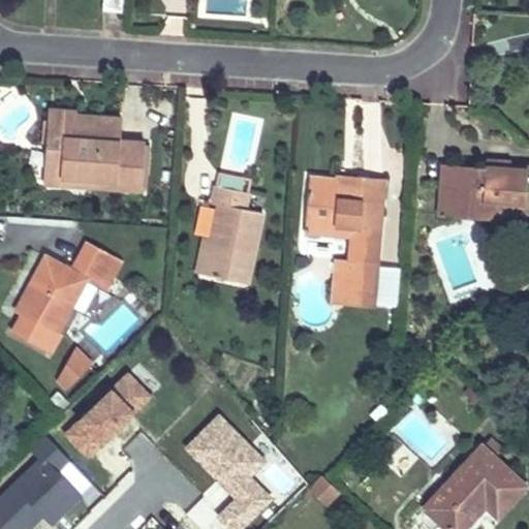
[(102,0),(102,10),(121,11),(121,0),(102,0)]
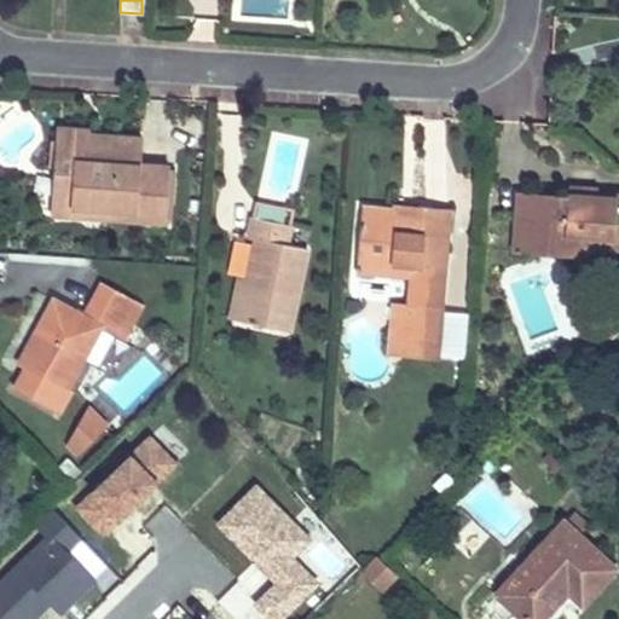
[(142,139),(115,137),(115,148),(88,145),(90,134),(90,132),(58,129),(55,173),(71,174),(71,208),(134,213),(134,221),(163,224),(167,168),(140,166),(142,139)]
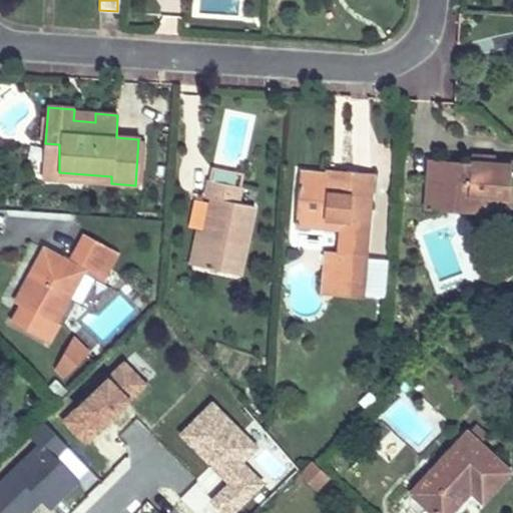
[(74,111),(73,120),(95,122),(95,113),(74,111)]
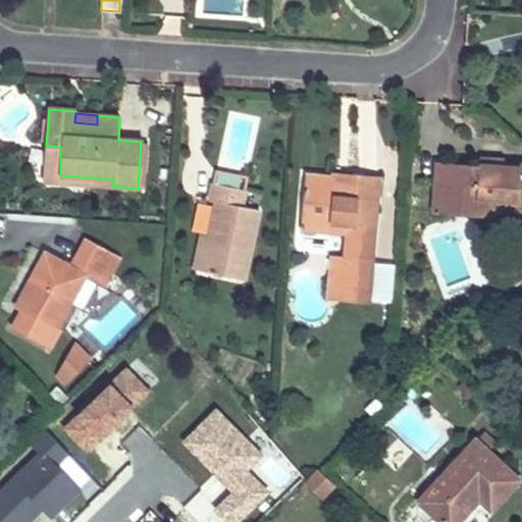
[(60,147),(46,146),(43,181),(113,187),(113,179),(60,175),(60,147)]
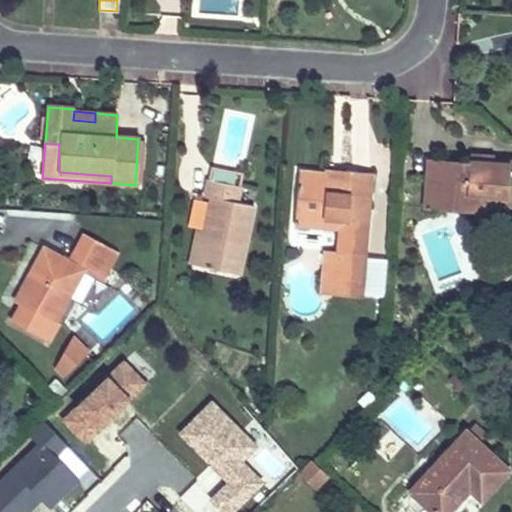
[(511,163),(470,162),(427,161),(426,182),(441,182),(440,204),(467,205),(467,203),(482,204),(511,206),(511,198),(511,163)]
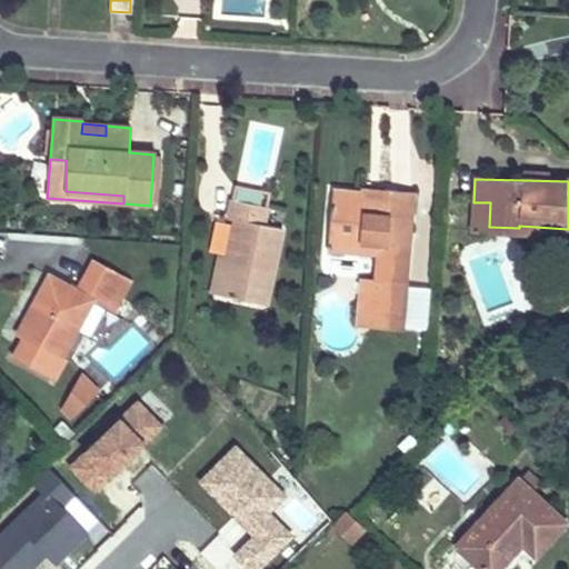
[(380,203),(381,190),(363,188),(362,195),(361,201),(380,203)]
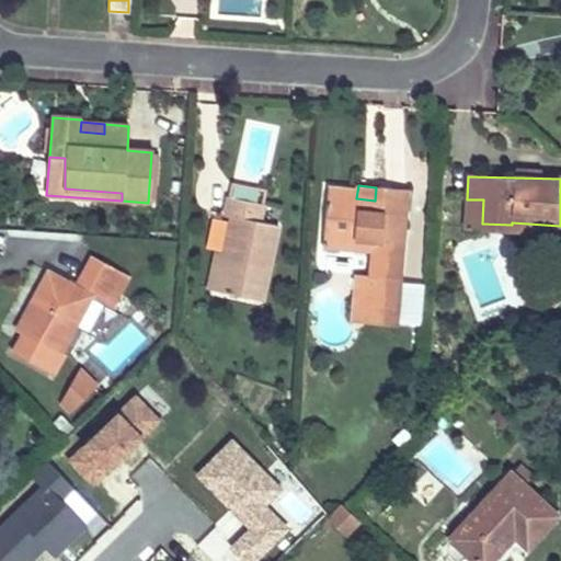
[(329,189),(324,235),(374,240),(373,252),(370,277),(399,279),(407,190),(376,187),(375,201),(356,198),(357,192),(329,189)]
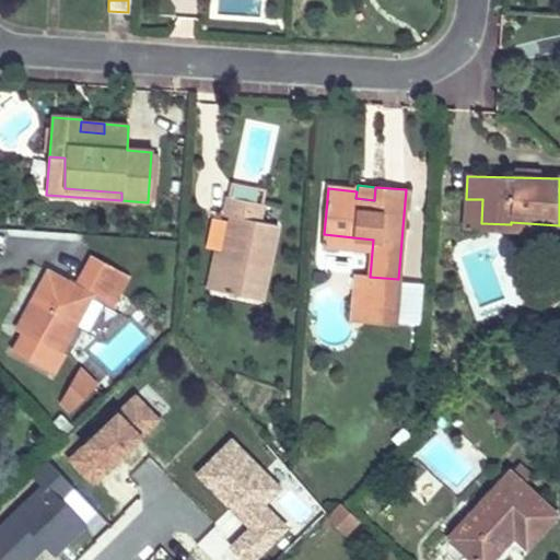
[(263,205),(228,198),(224,213),(232,216),(223,254),(216,290),(261,301),(277,226),(259,222),(263,205)]
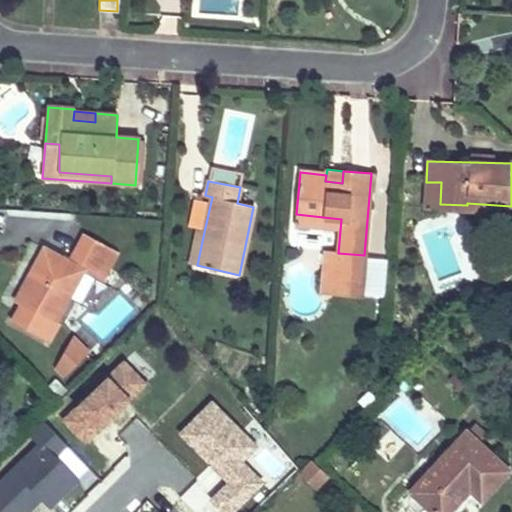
[(441,182),(426,182),(425,210),(481,213),(482,204),(467,203),(467,205),(440,204),(441,182)]
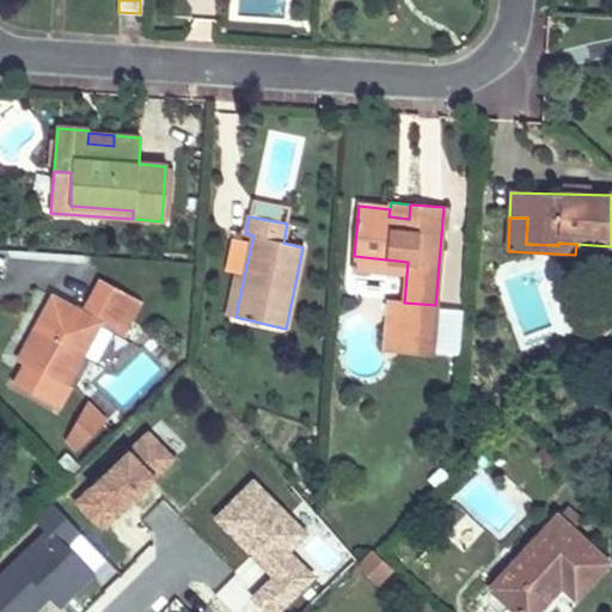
[(407,275),(408,262),(354,256),(353,268),(407,275)]
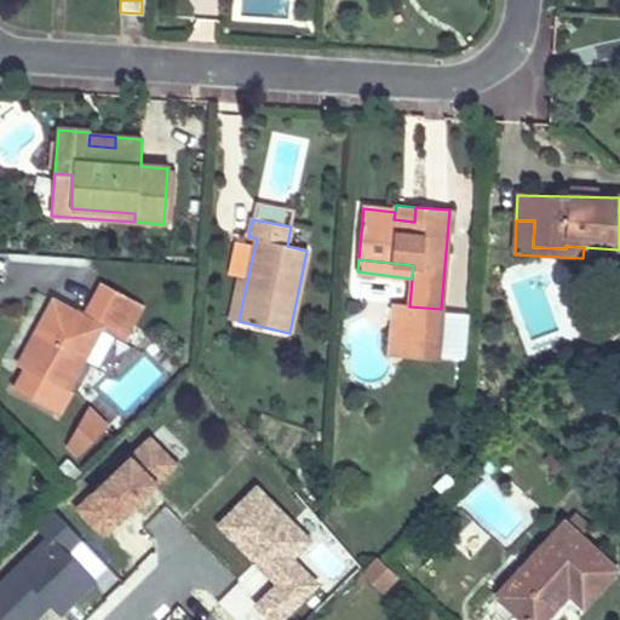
[(239,321),(247,281),(239,279),(230,321),(239,321)]
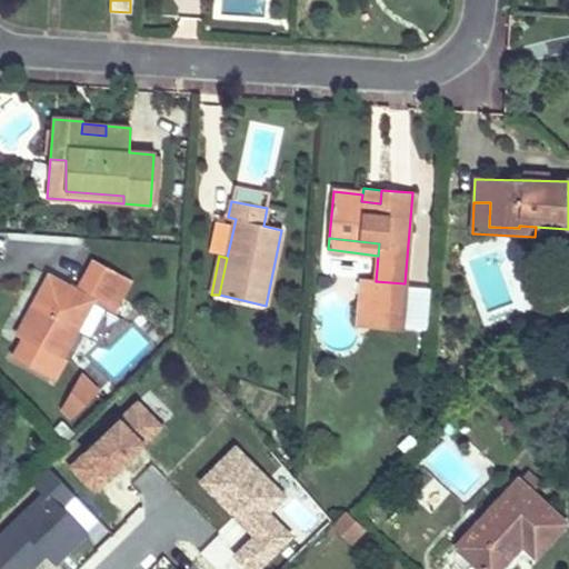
[(17,336),(59,359),(91,302),(112,312),(130,281),(92,260),(73,292),(49,278),(17,336)]
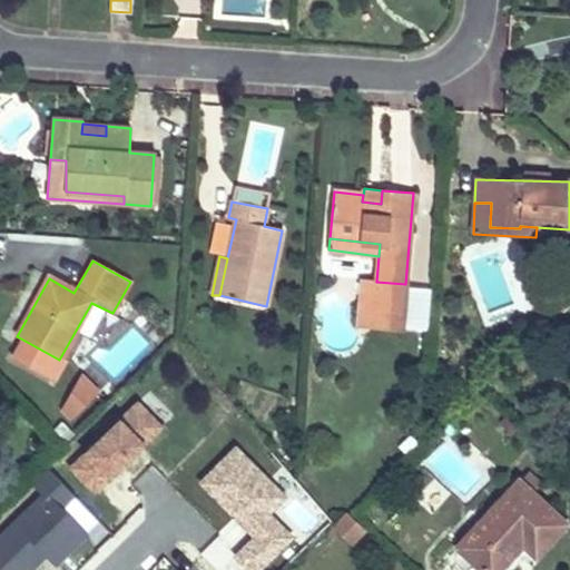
[(96,393),(79,374),(59,408),(70,419),(96,393)]
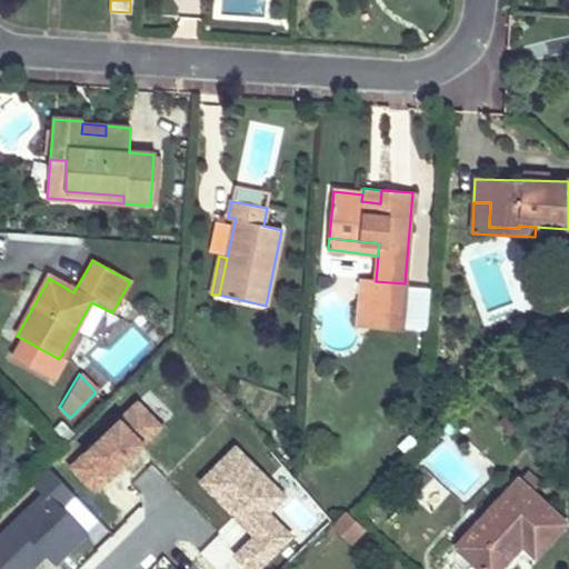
[(138,401),(71,467),(95,491),(138,449),(136,446),(140,441),(142,443),(161,426),(138,401)]
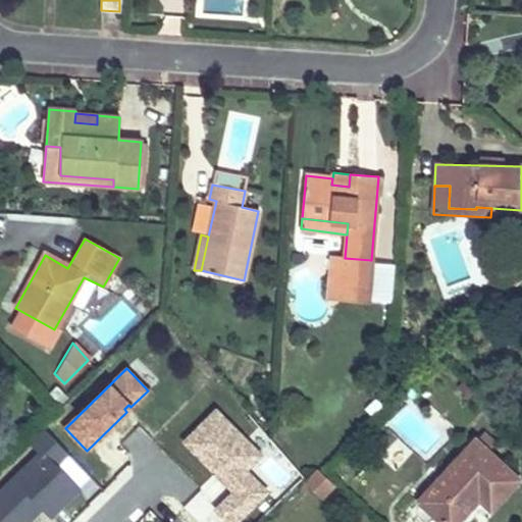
[(261,455),(216,410),(184,441),(233,490),(216,509),(228,521),(235,521),(266,490),(246,470),(261,455)]
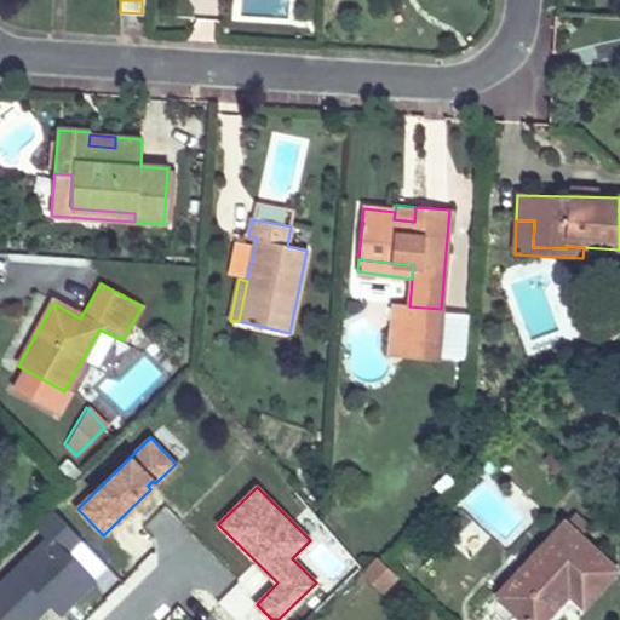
[(80,539),(51,510),(35,524),(47,538),(0,584),(0,618),(1,619),(30,619),(40,612),(39,606),(38,603),(45,596),(61,612),(93,580),(67,554),(80,539)]
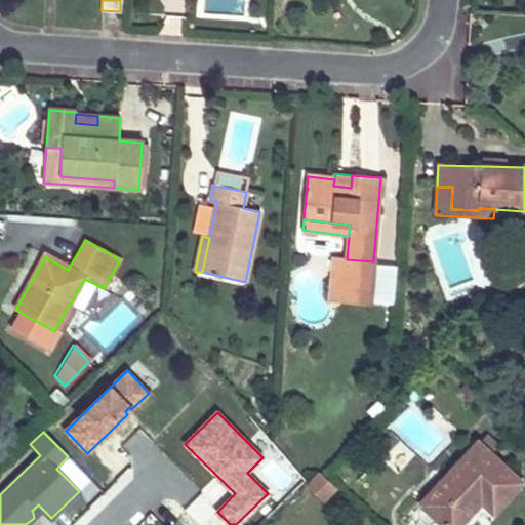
[(420,501),(445,524),(457,524),(481,501),(492,511),(520,482),(488,453),(496,444),(487,436),(480,444),(478,443),(420,501)]
